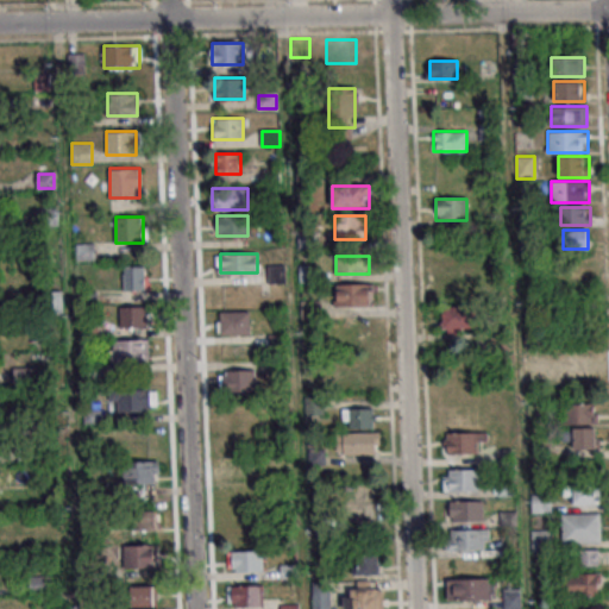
[(123,267),(123,290),(145,290),(145,267),(123,267)]
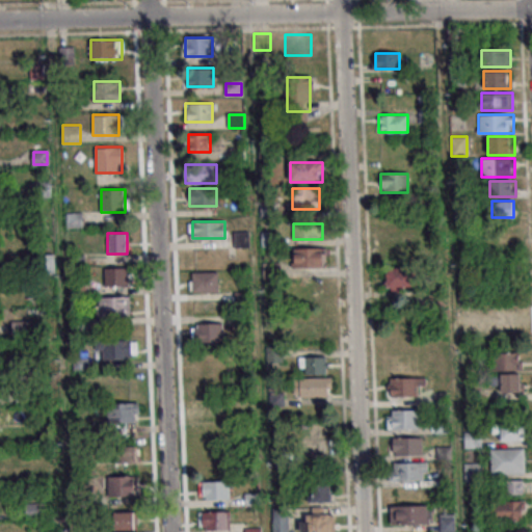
[(249,233),(236,233),(236,246),(249,246),(249,233)]
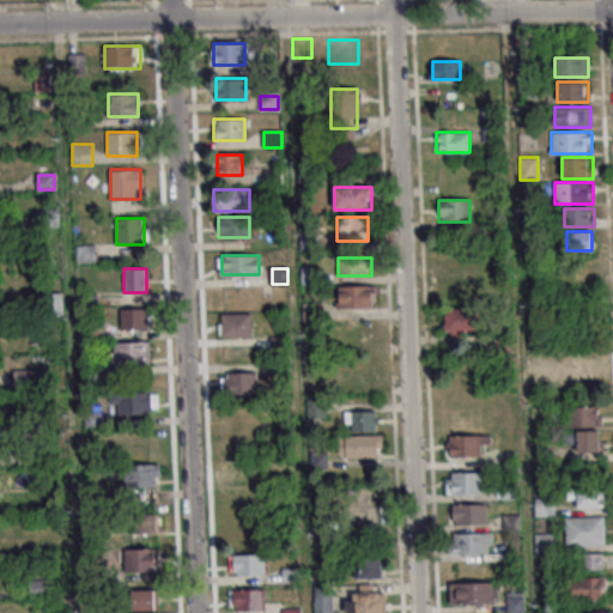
[(374,286),(338,286),(338,308),(374,308),(374,286)]
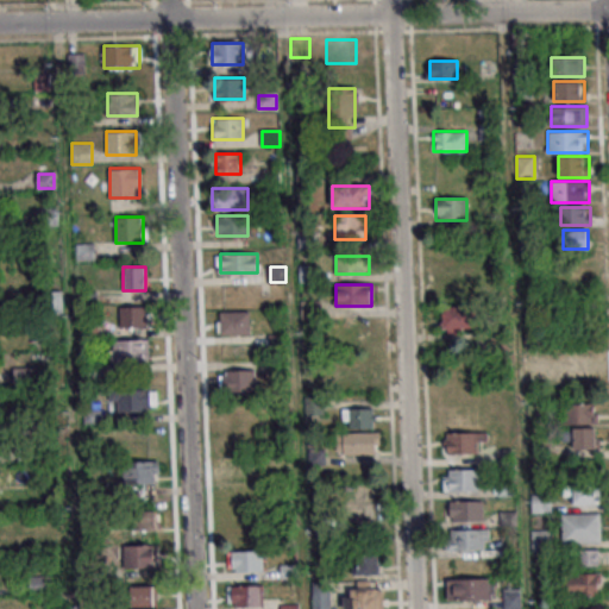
[(146,306),(119,306),(119,327),(146,327),(146,306)]
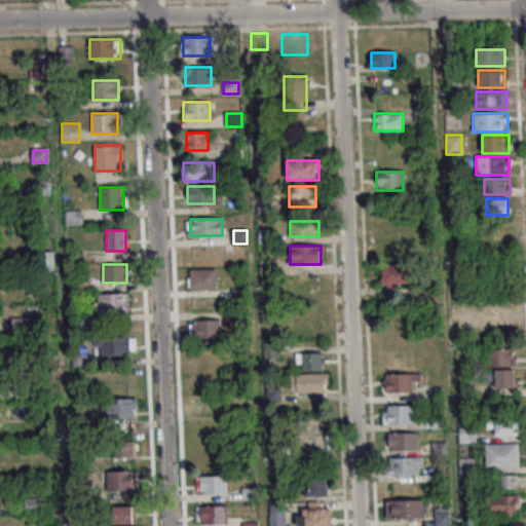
[(414,265),(382,265),(382,285),(414,285),(414,265)]
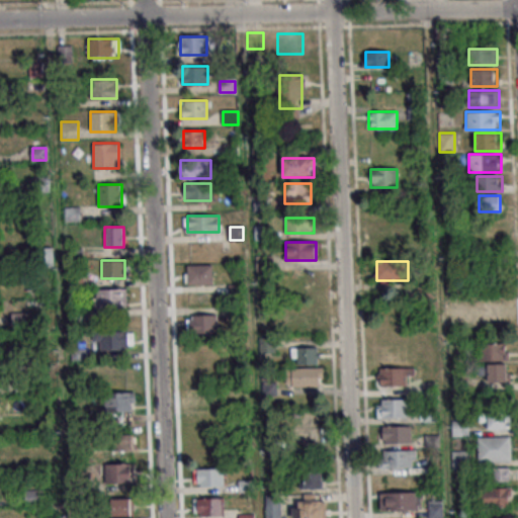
[(211,265),(185,265),(185,284),(211,284),(211,265)]
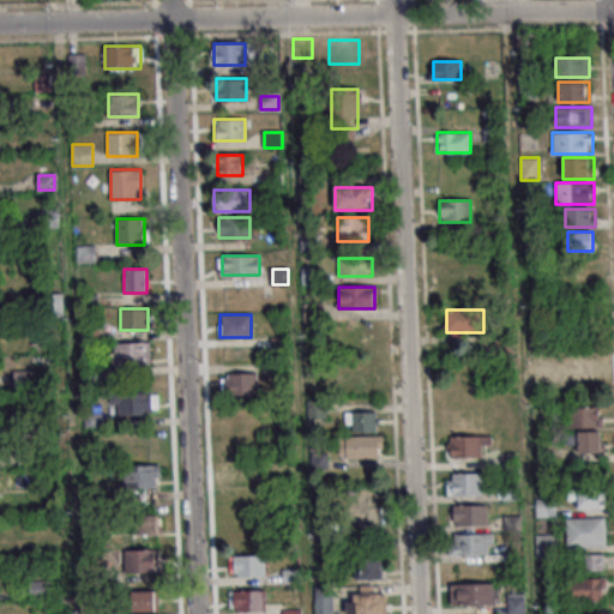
[(341,347),(371,347),(371,325),(341,325),(341,347)]
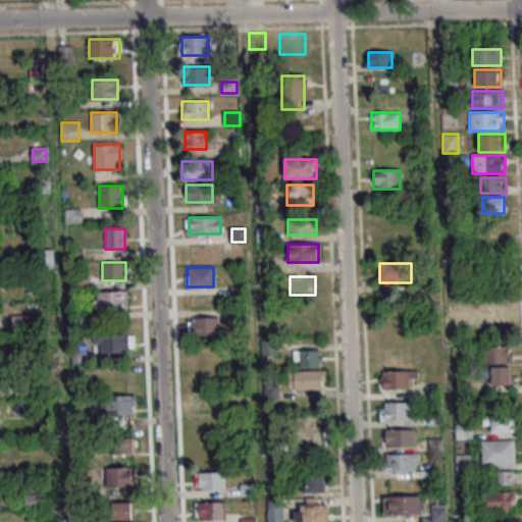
[(127,291),(97,291),(97,310),(127,310),(127,291)]
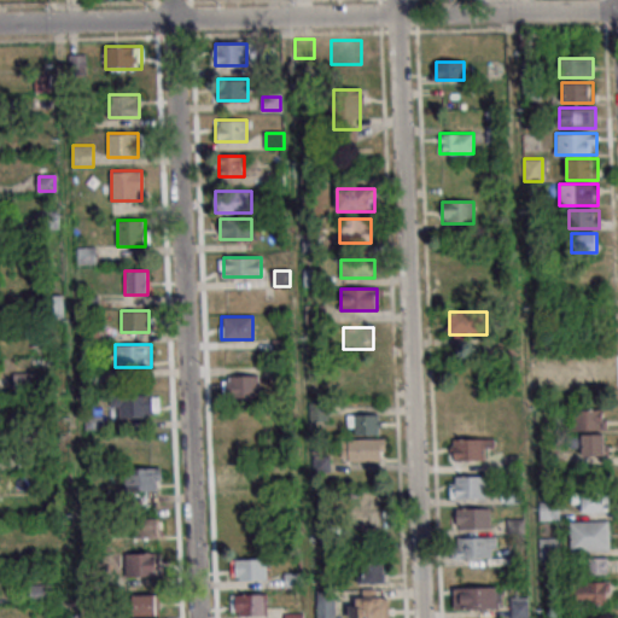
[(548,388),(549,368),(535,368),(534,388),(548,388)]
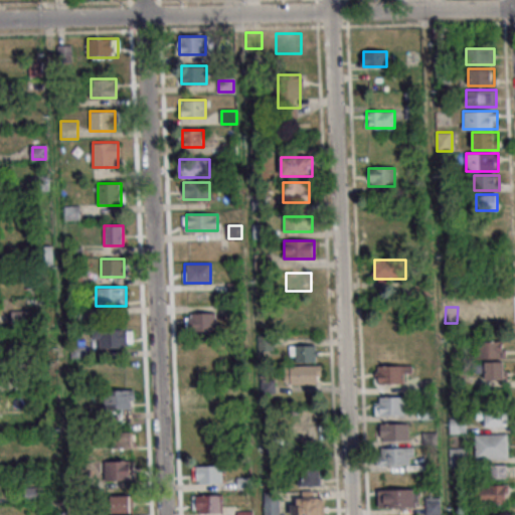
[(186,313),(186,331),(214,331),(214,313),(186,313)]
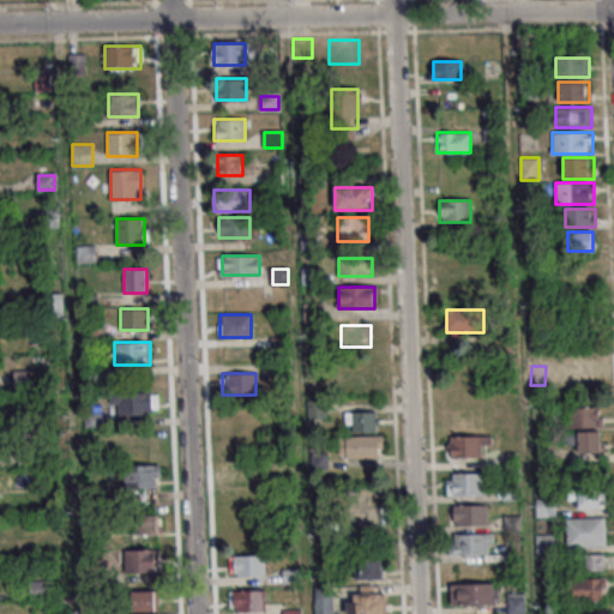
[(118,392),(118,414),(157,414),(157,392),(118,392)]
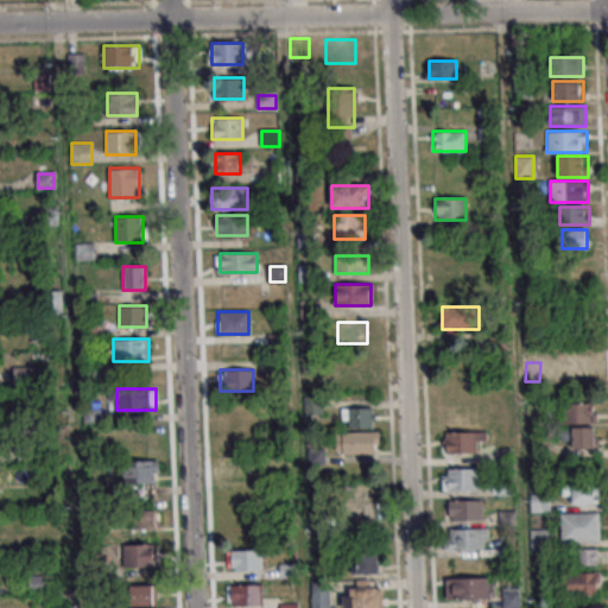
[(572,449),(595,448),(594,403),(563,404),(563,425),(571,425),(572,449)]
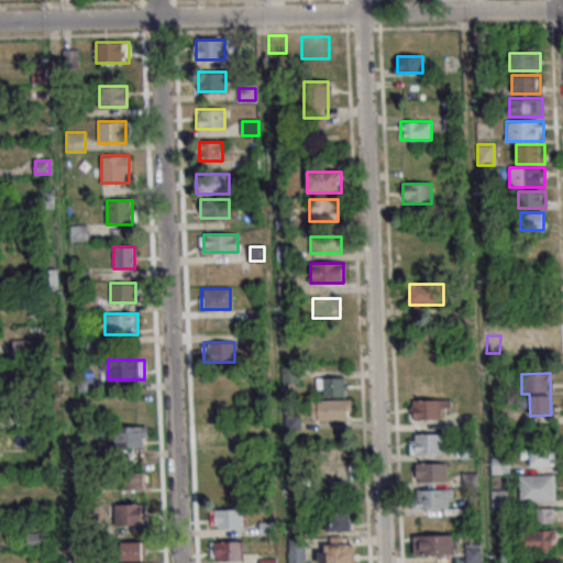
[(317,377),(317,396),(346,396),(346,377),(317,377)]
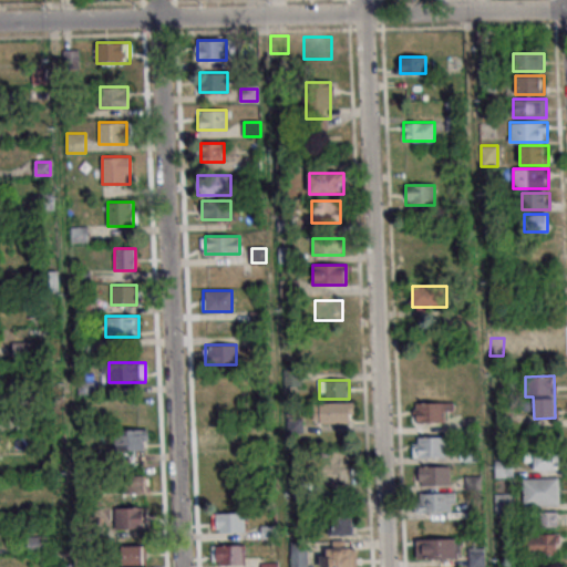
[(204,382),(204,404),(239,404),(239,381),(204,382)]
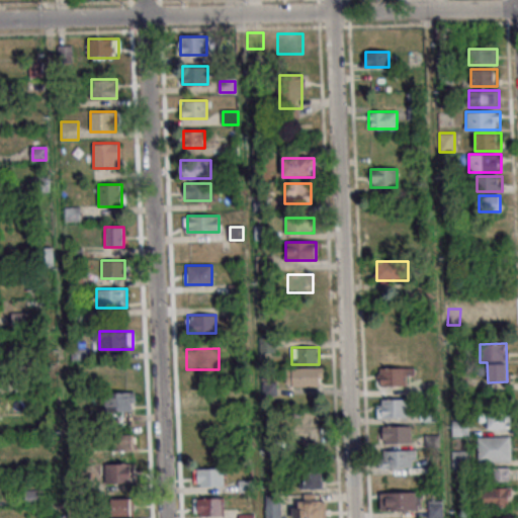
[(323,367),(285,367),(285,385),(323,385),(323,367)]
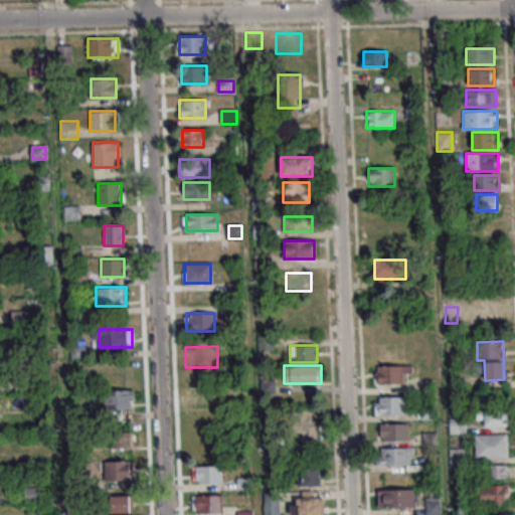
[(374,383),(404,383),(404,374),(410,374),(410,365),(374,365),(374,383)]
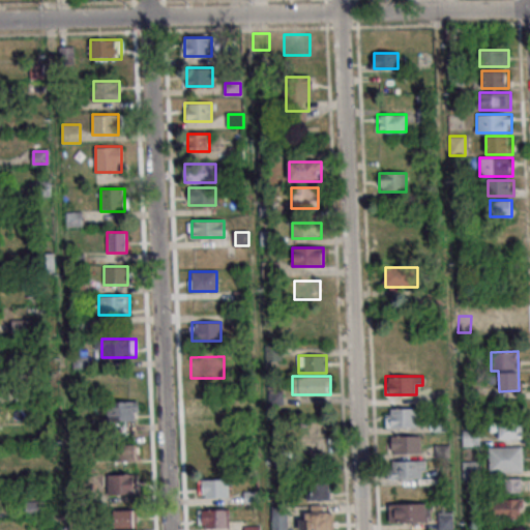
[(214,418),(214,401),(194,401),(194,418),(214,418)]
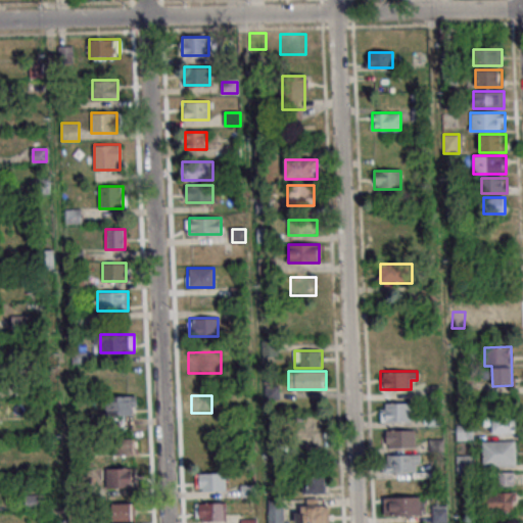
[(136,396),(106,396),(106,415),(136,415),(136,396)]
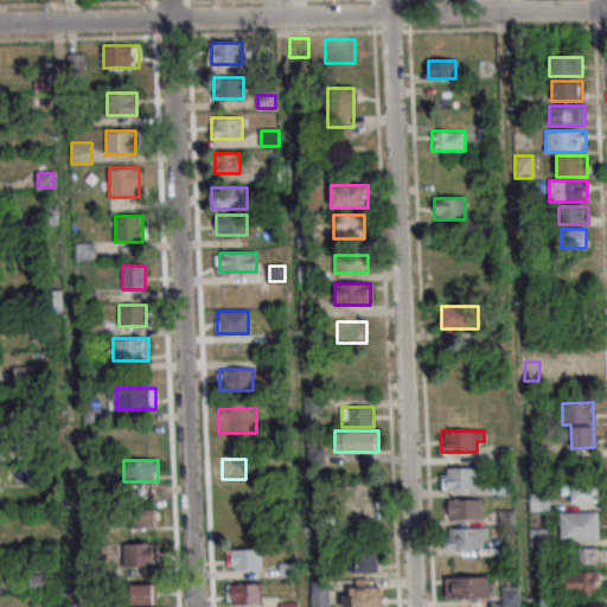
[(477,468),(442,468),(442,489),(477,489),(477,468)]
